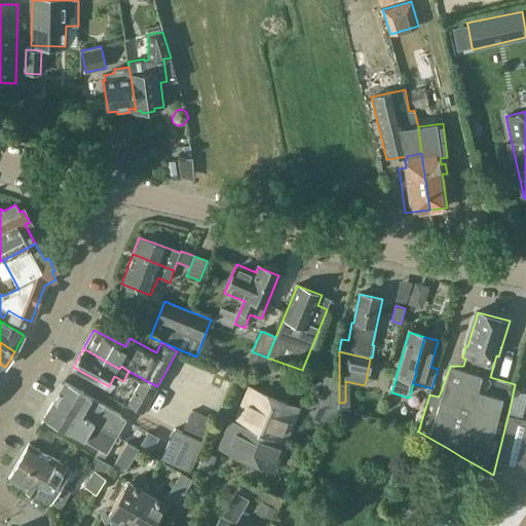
[(339,379),(338,379),(326,377),(318,406),(336,410),(338,403),(339,403),(339,379)]
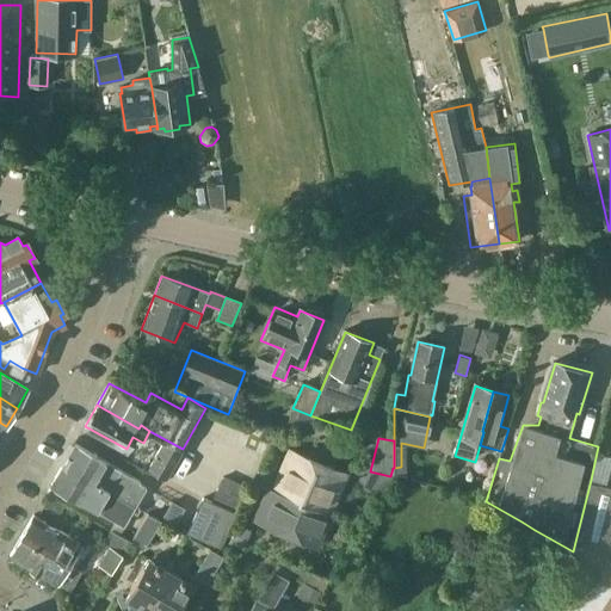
[(181,450),(162,442),(147,469),(165,480),(181,450)]
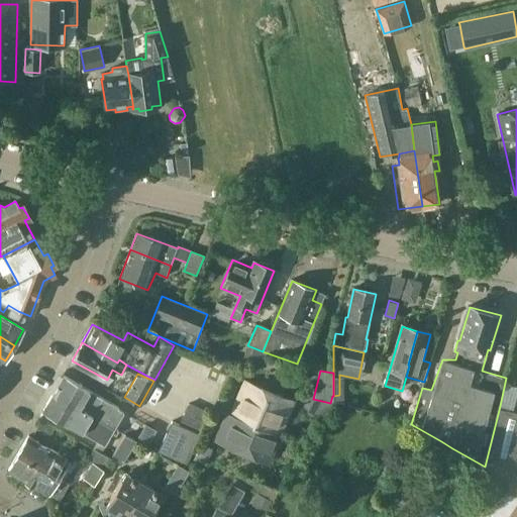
[(63,376),(41,411),(103,447),(111,434),(115,437),(118,432),(113,429),(123,414),(116,410),(117,408),(63,376)]
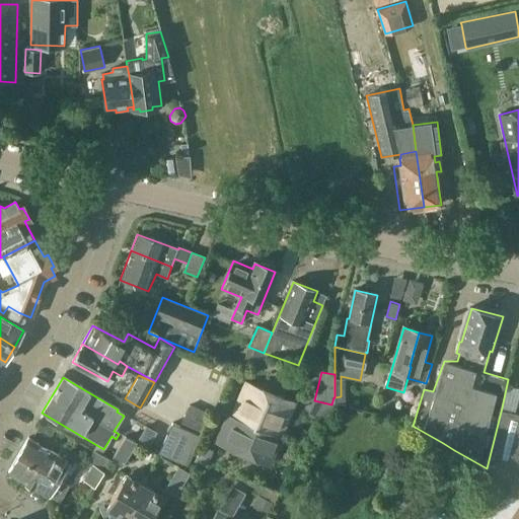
[(227,382),(222,394),(232,399),(237,387),(227,382)]
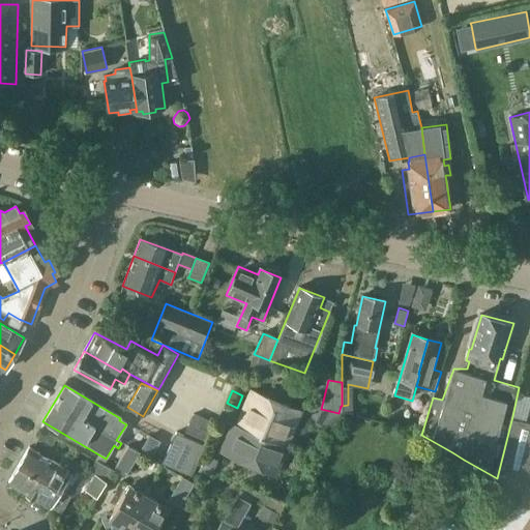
[(252,390),(236,427),(285,446),(299,410),(252,390)]
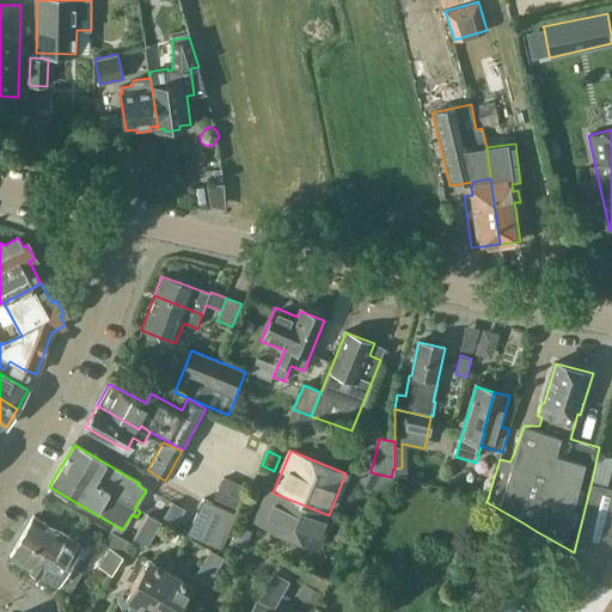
[(262,465),(254,483),(265,488),(274,471),(262,465)]
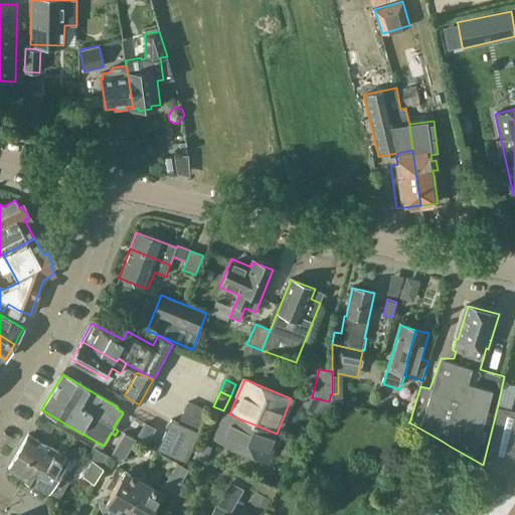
[(514,392),(514,393),(511,407),(498,404),(483,465),(499,475),(504,477),(514,448),(514,392)]
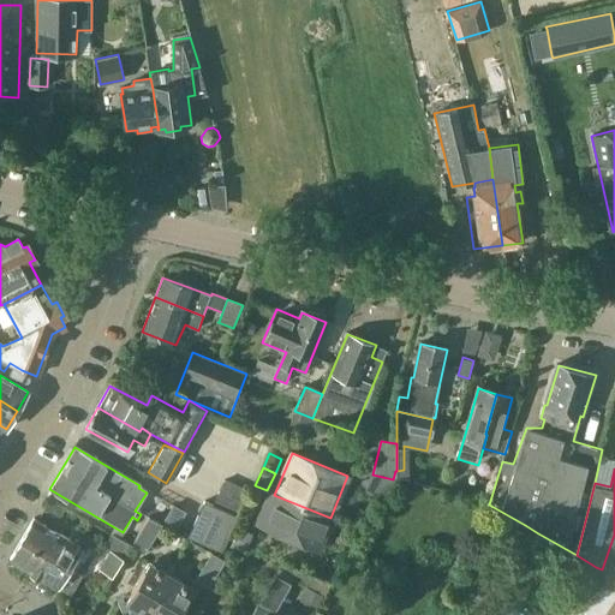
[(213,505),(203,501),(186,538),(221,554),(248,491),(224,481),(213,505)]
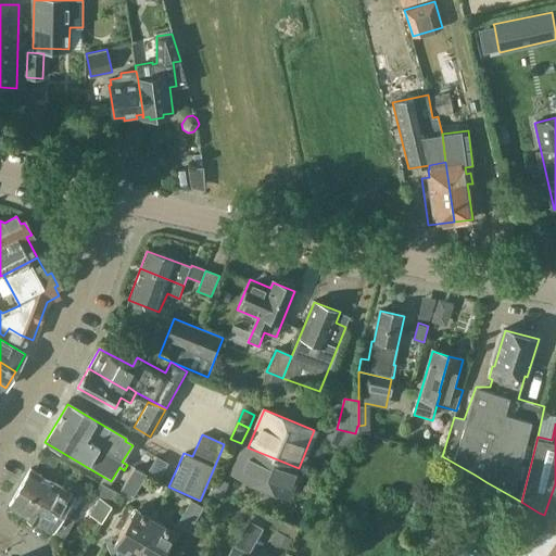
[(299,468),(248,447),(237,476),(289,497),(300,470),(299,469),(299,468)]
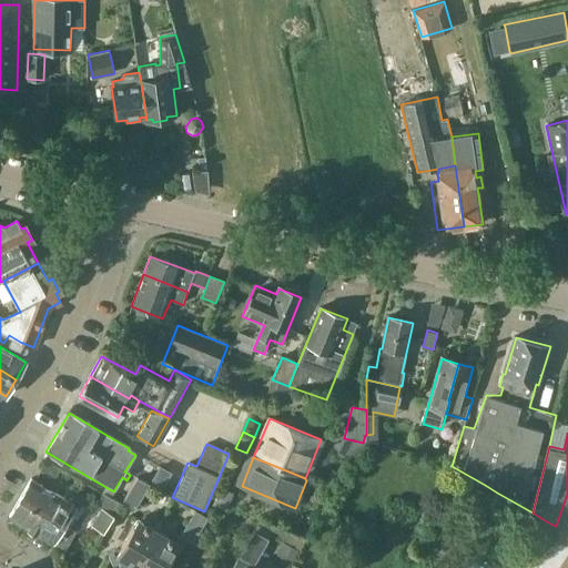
[(31,478),(9,516),(31,529),(52,540),(64,548),(74,530),(63,524),(74,504),(80,508),(84,500),(68,490),(64,498),(53,492),(31,478)]
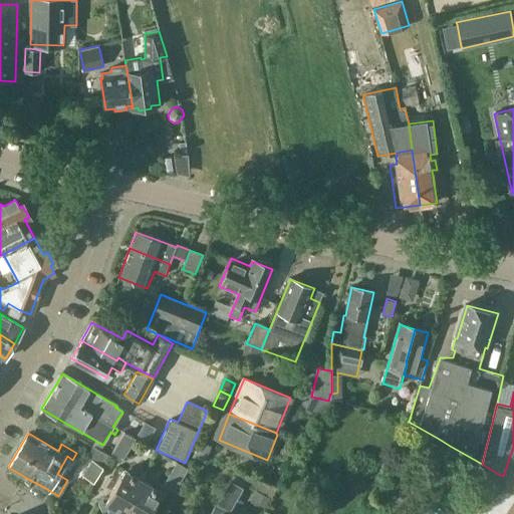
[(135,441),(123,434),(110,454),(121,462),(135,441)]
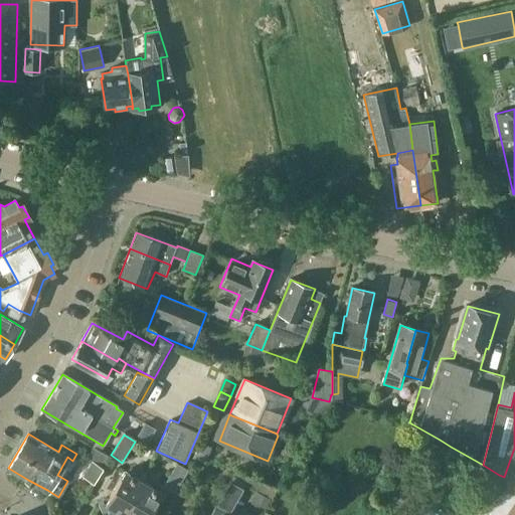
[(441,463),(451,447),(440,440),(430,457),(441,463)]
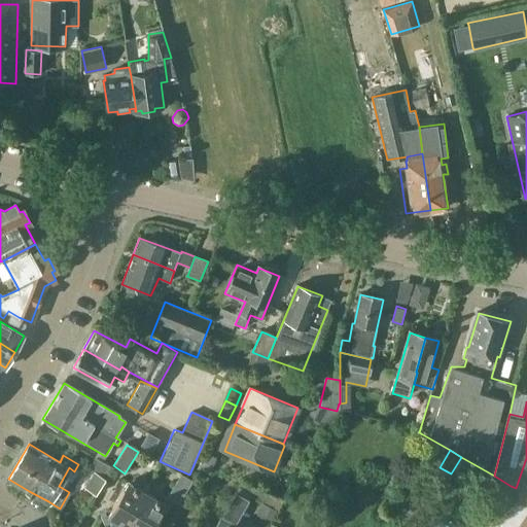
[(217,457),(204,452),(197,468),(210,475),(217,457)]
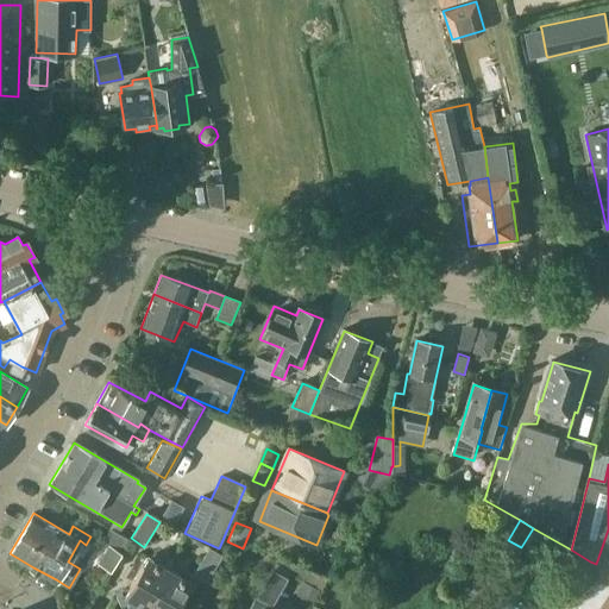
[(110,546),(121,553),(124,554),(131,541),(108,529),(100,546),(107,550),(110,546)]
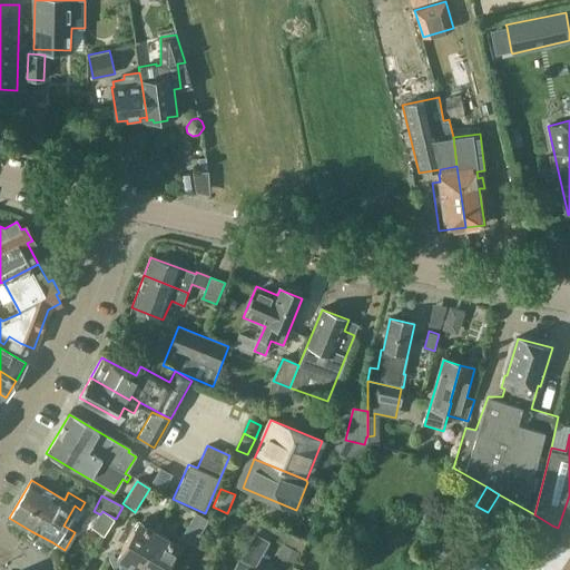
[(569,569),(569,495),(558,528),(552,526),(532,554),(522,569),(569,569)]
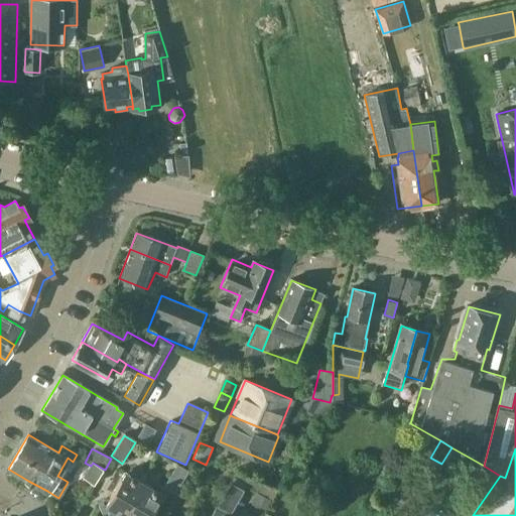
[(93,463),(91,466),(83,481),(94,487),(103,469),(93,463)]
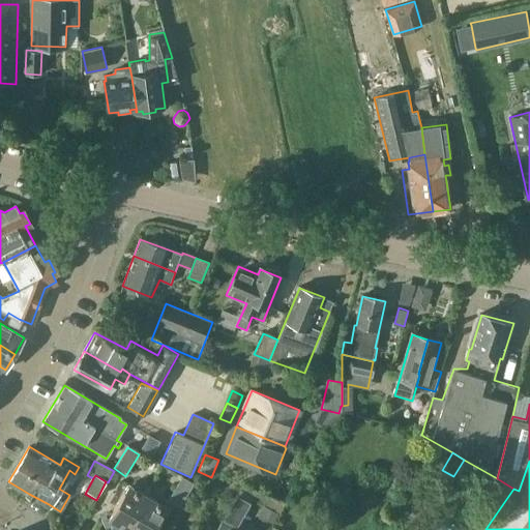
[(194,483),(182,477),(170,500),(181,506),(194,483)]
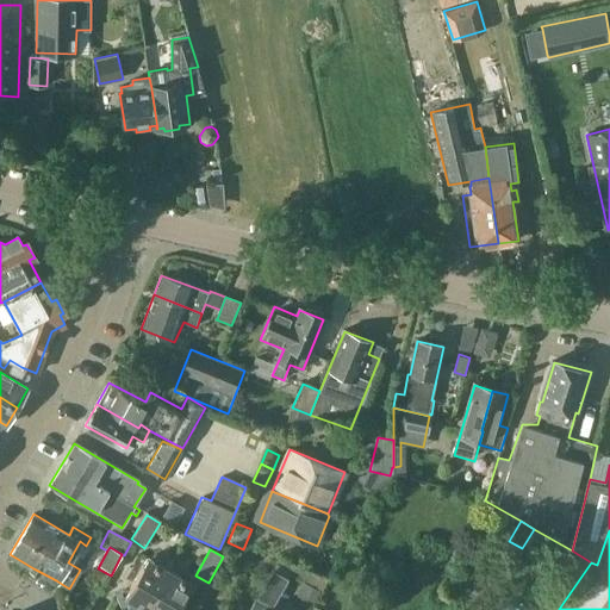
[(321,590),(322,591),(329,577),(307,565),(305,568),(280,555),(275,566),(306,583),(321,590)]
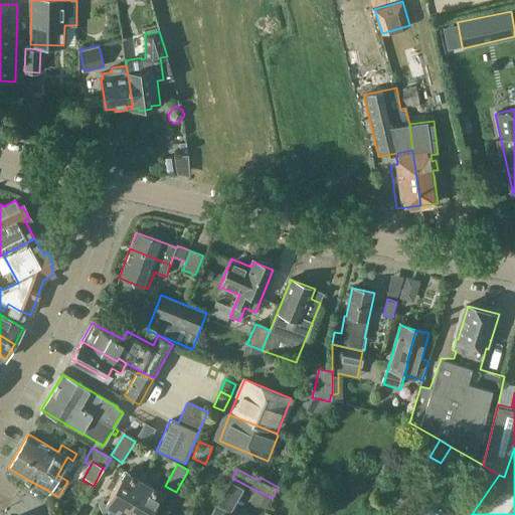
[(125,514),(144,484),(124,472),(104,506),(116,513),(118,511),(125,514)]
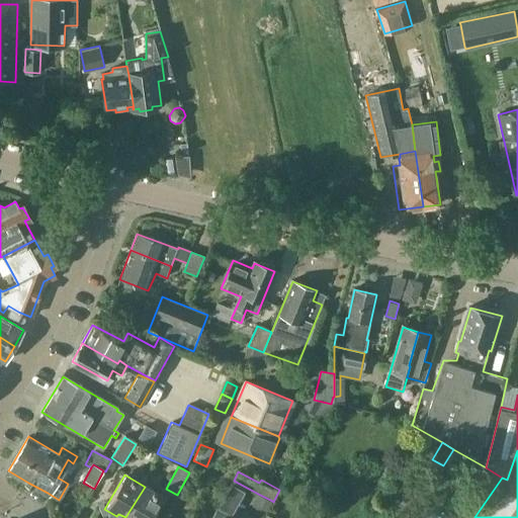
[(229,517),(231,516),(232,516),(245,492),(232,485),(218,509),(212,517),(229,517)]
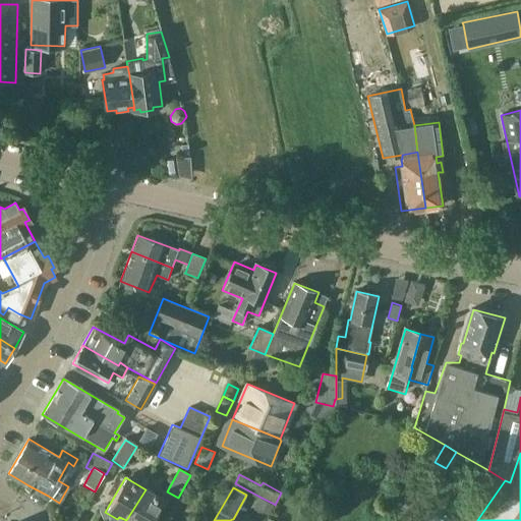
[(152,520),(165,500),(146,489),(126,520),(152,520)]
